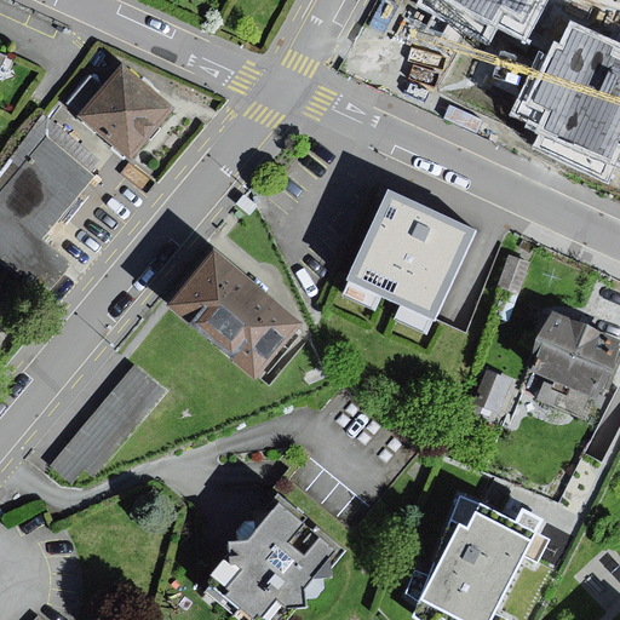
[(419,0),(418,6),(489,40),(495,24),(526,38),(544,0),(419,0)]
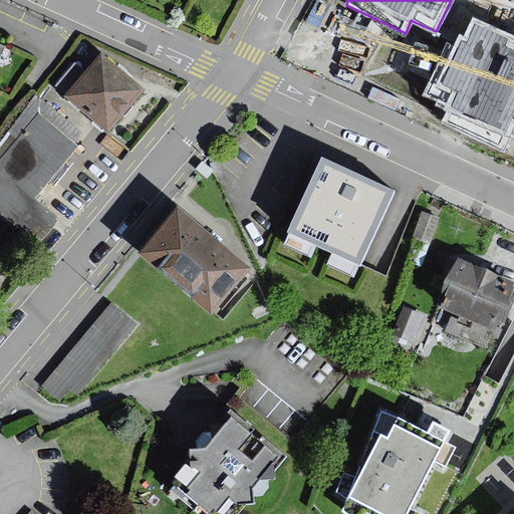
[(461,35),(440,81),(455,88),(440,121),(502,151),(510,135),(513,136),(513,37),(475,19),(466,37),(461,35)]
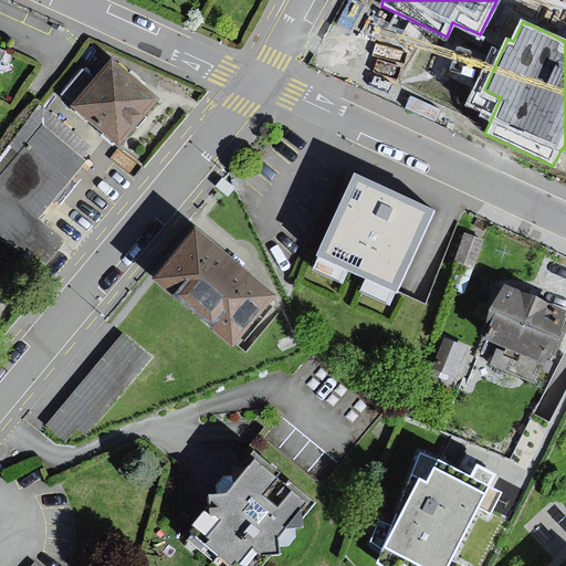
[(159,98),(113,59),(96,80),(74,105),(121,145),(159,98)]
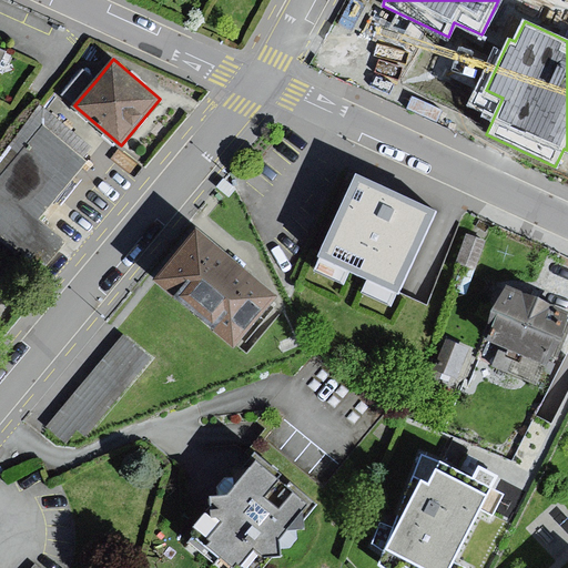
[(62,95),(74,105),(97,80),(84,69),(62,95)]
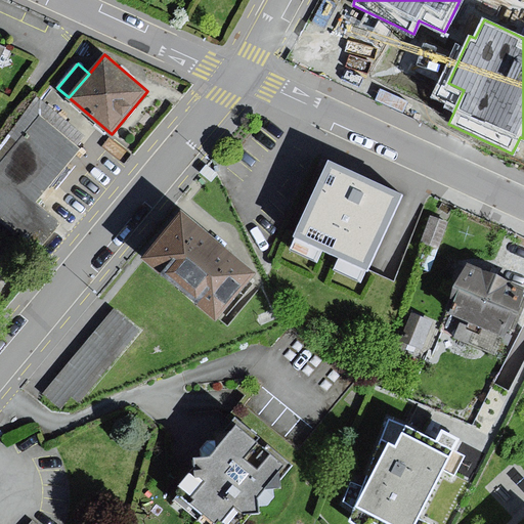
[(0,162),(0,213),(39,244),(57,222),(35,204),(80,147),(39,114),(0,162)]
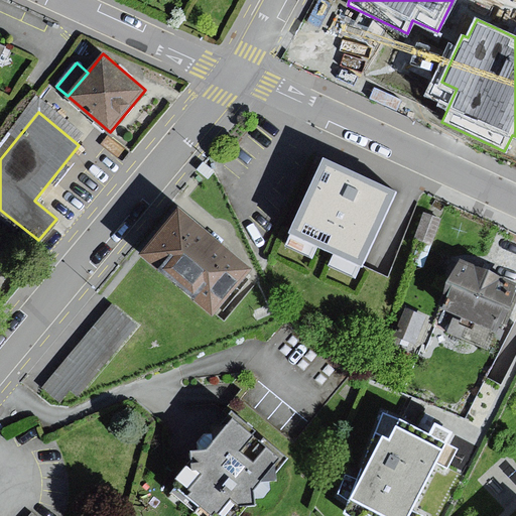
[(397,191),(324,157),(288,233),(362,267),(397,191)]
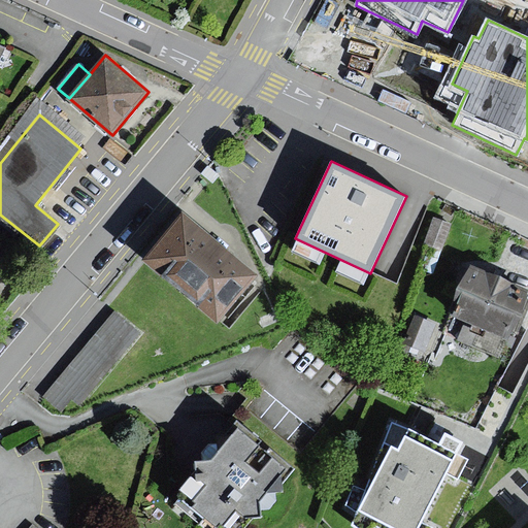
[(267,271),(194,209),(152,259),(226,321),(267,271)]
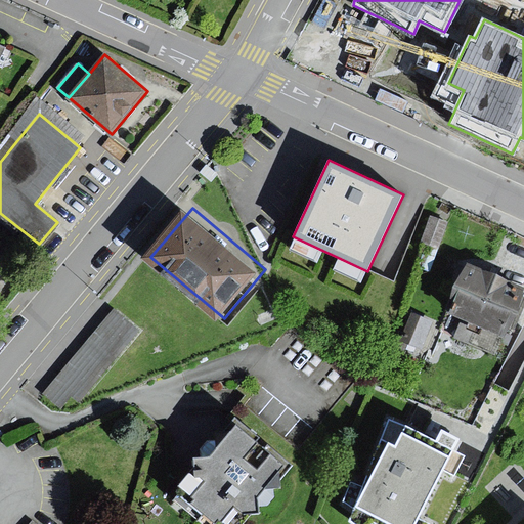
[(448,221),(430,216),(423,241),(440,246),(448,221)]
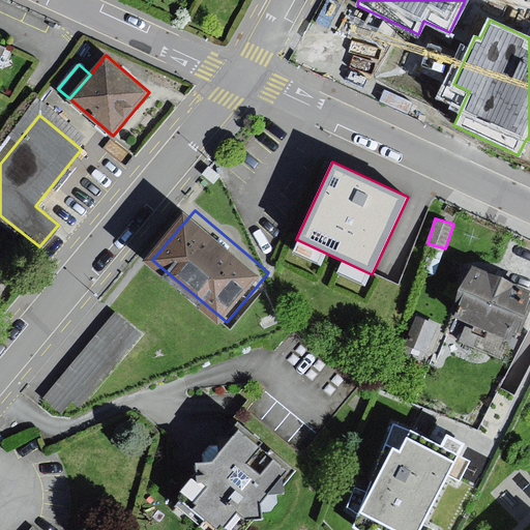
[(529,295),(529,290),(472,265),(450,315),(510,341),(529,295)]
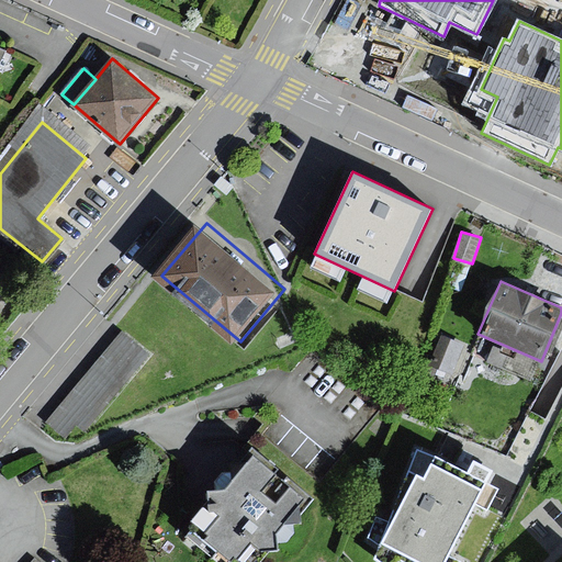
[(156,349),(128,325),(51,414),(72,433),(82,420),(88,426),(156,349)]
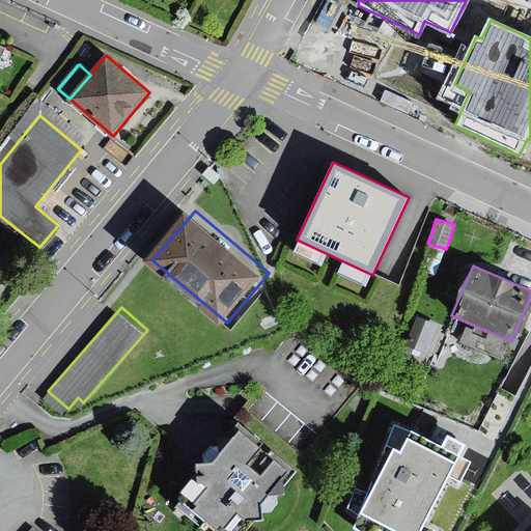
[(440,325),(416,316),(406,345),(428,354),(440,325)]
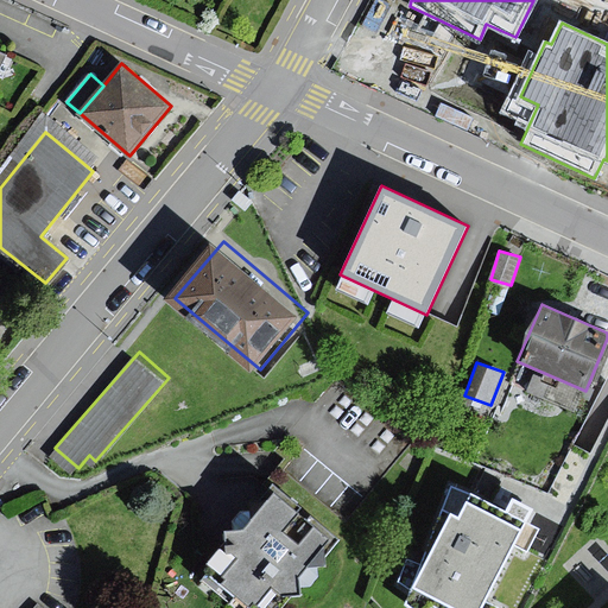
[(309,568),(340,531),(285,487),(253,525),(235,526),(236,549),(213,575),(259,607),(271,607),(292,586),(311,584),(309,568)]
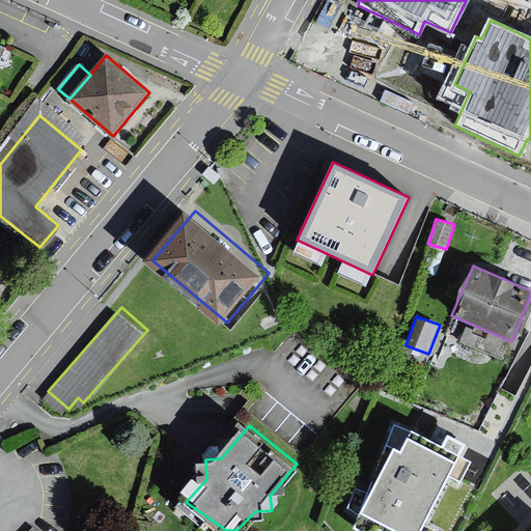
[(416,530),(458,453),(411,428),(399,449),(392,445),(360,506),(407,530),(416,530)]
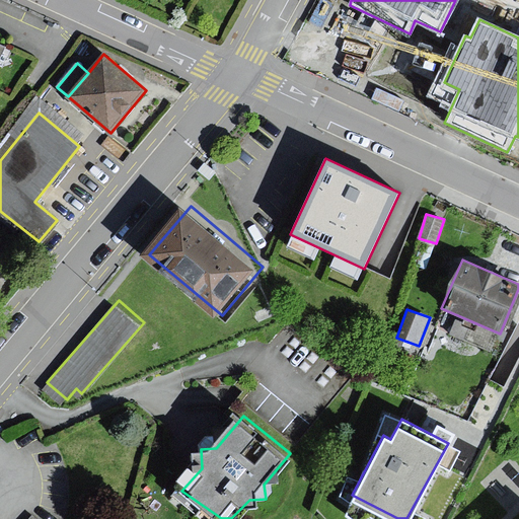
[(45,518),(33,510),(26,518),(45,518)]
